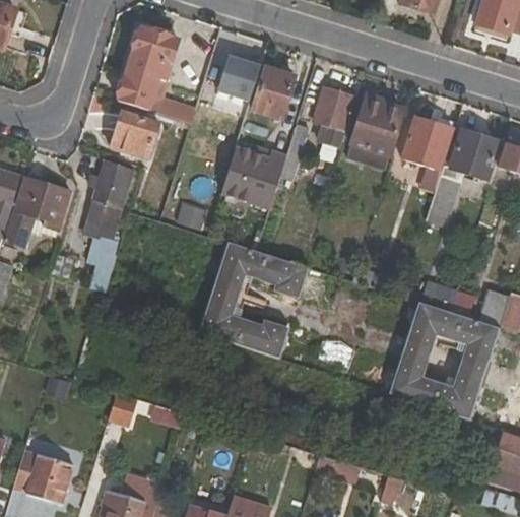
[(401,0),(401,2),(435,12),(438,0),(401,0)]
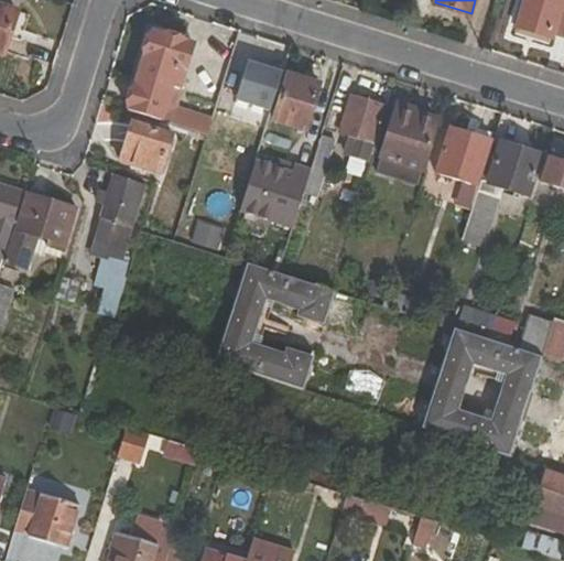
[(522,0),(516,24),(555,36),(556,31),(563,33),(563,0),(522,0)]
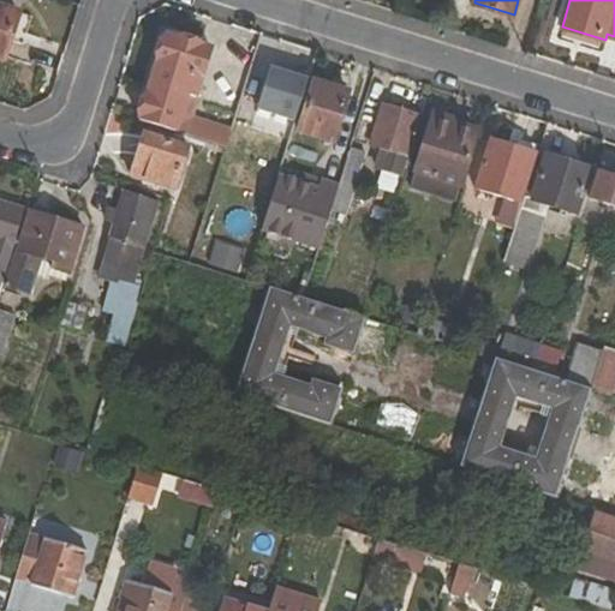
[(0,3),(0,57),(4,58),(21,10),(0,3)]
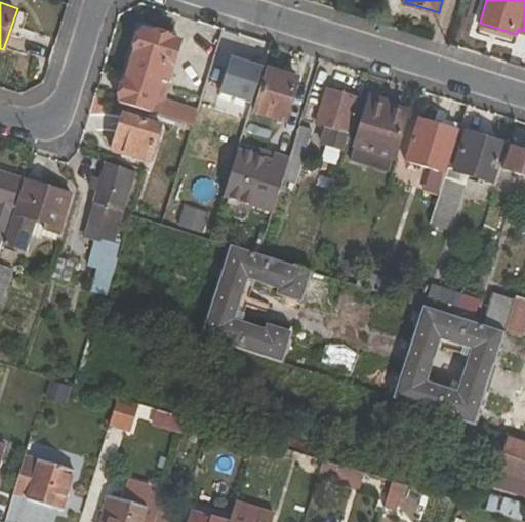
[(119,99),(189,121),(194,107),(157,94),(161,80),(166,82),(179,38),(142,27),(119,99)]
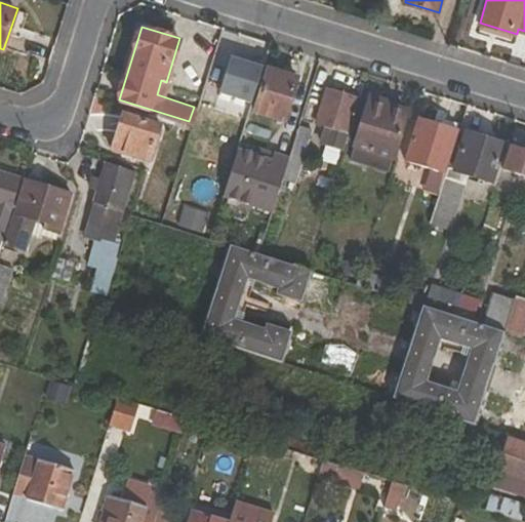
[(268,67),(254,109),(284,119),(297,76),(268,67)]
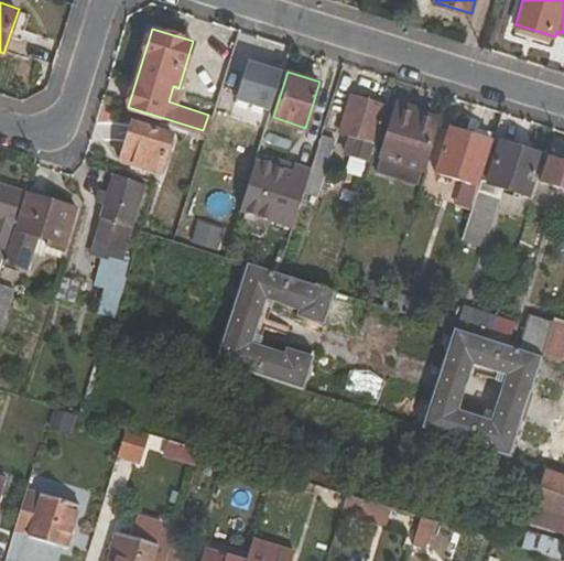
[(348,135),(343,152),(367,160),(383,103),(351,93),(339,131),(348,135)]
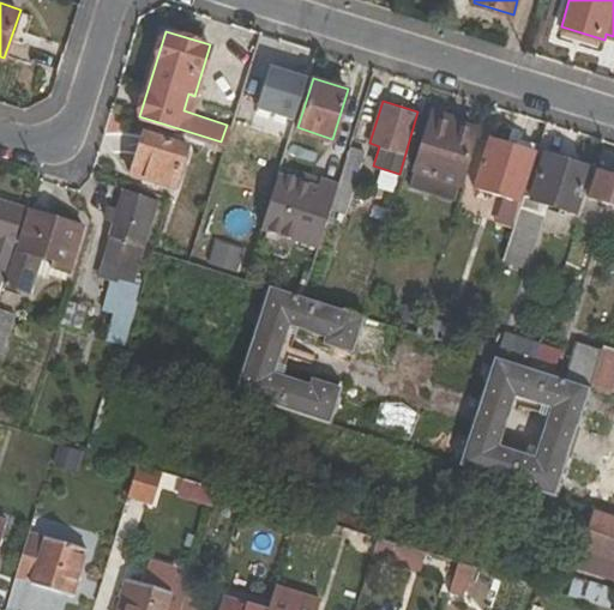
[(432,112),(411,179),(457,193),(477,126),(432,112)]
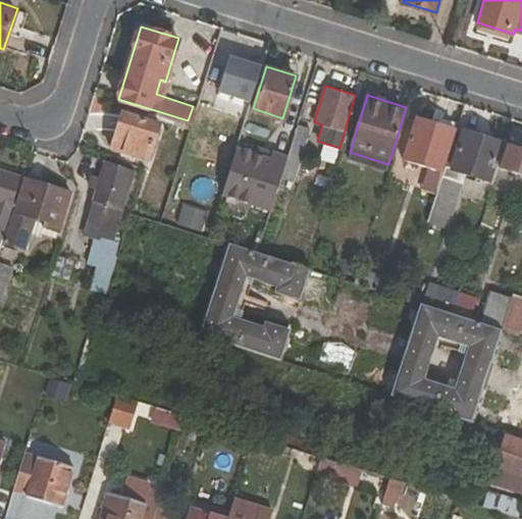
[(149,158),(162,115),(123,103),(110,146),(149,158)]
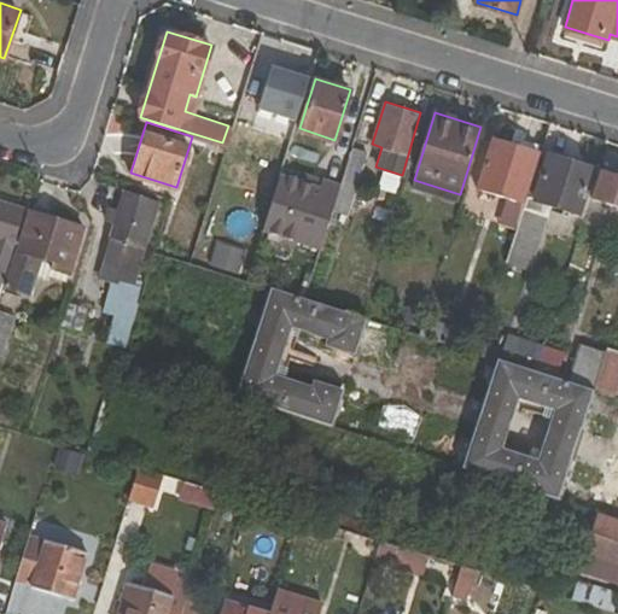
[(477,188),(525,203),(541,152),(494,138),(477,188)]
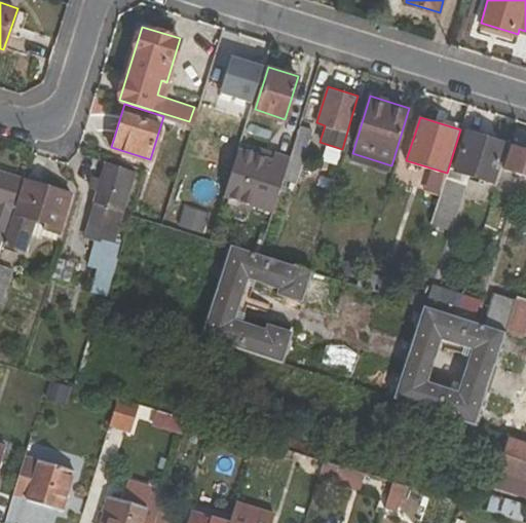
[(312,127),(301,124),(290,158),(284,177),(296,181),(312,127)]
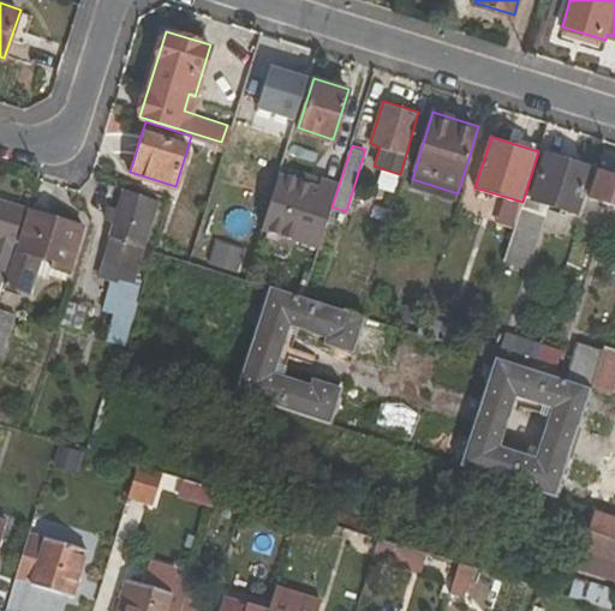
[(614,161),(614,150),(603,148),(601,159),(614,161)]
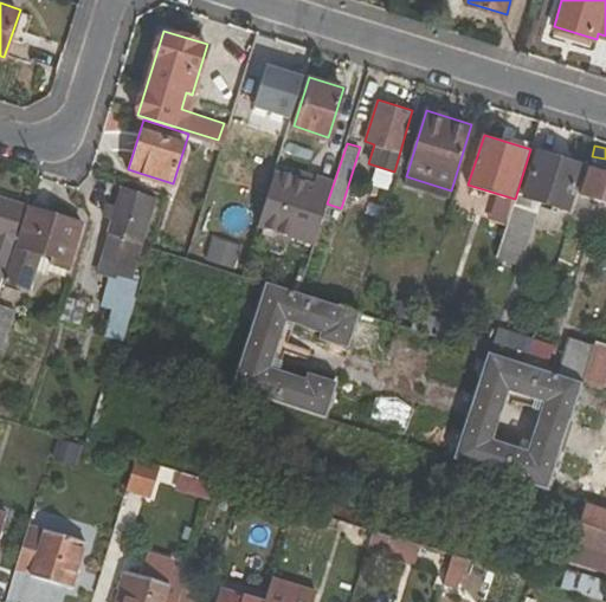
[(530,149),(515,199),(497,253),(521,260),(537,209),(530,207),(534,196),(567,207),(580,164),(530,149)]
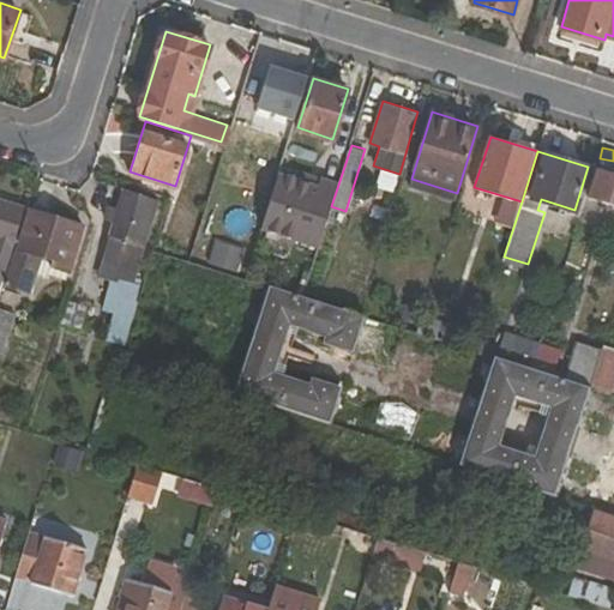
[(254,167),(277,174),(281,163),(258,157),(254,167)]
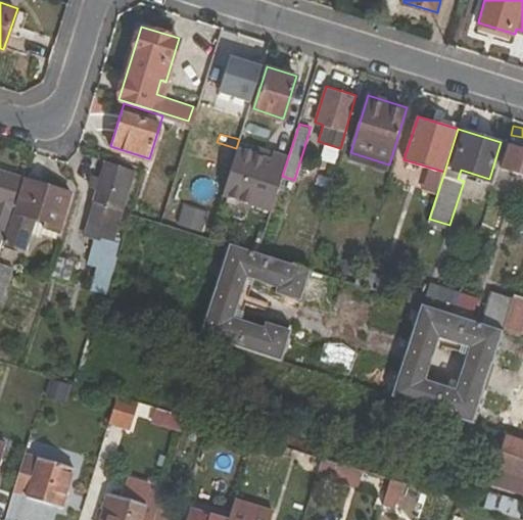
[(522,147),(507,143),(500,166),(522,173),(522,147)]
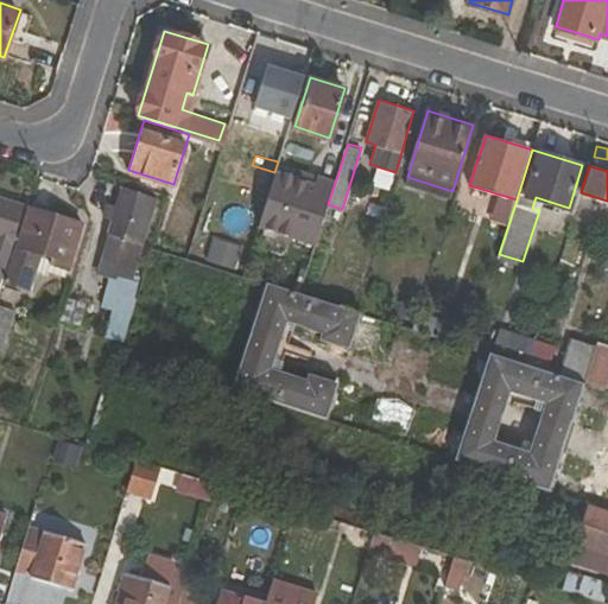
[(301,172),(298,180),(315,185),(317,177),(301,172)]
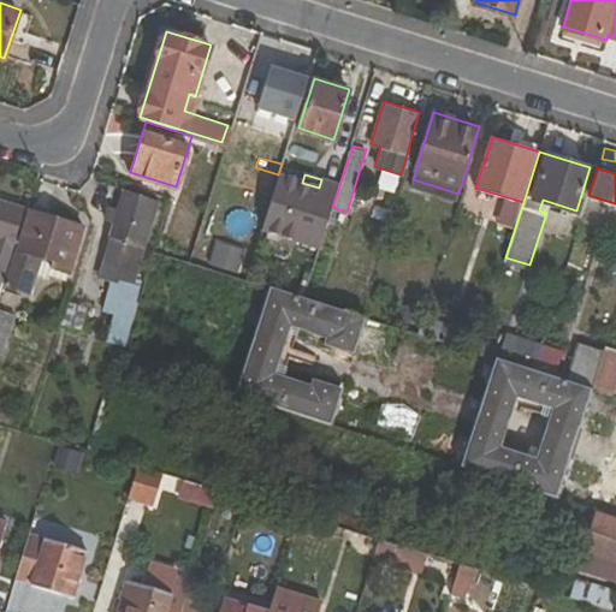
[(339,185),(321,179),(319,188),(302,183),(278,176),(261,229),(301,242),(304,232),(323,238),(332,207),(339,185)]
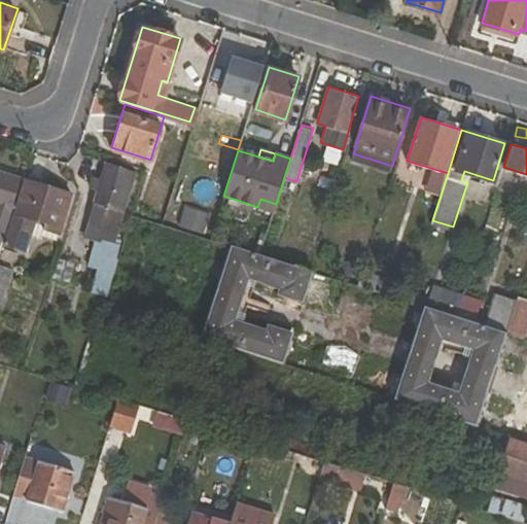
[(107,162),(85,233),(102,238),(114,241),(136,172),(107,162)]
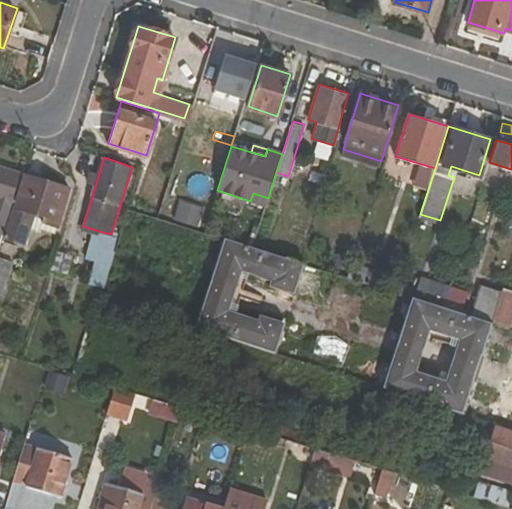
[(0,238),(20,170),(0,164),(0,238)]
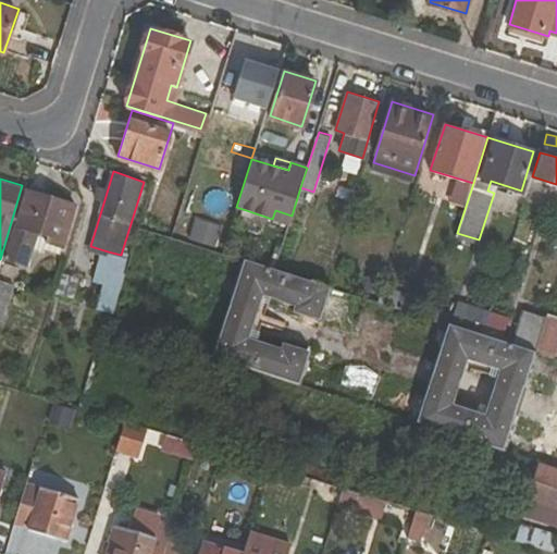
[(38,233),(48,236),(47,242),(62,246),(74,202),(26,187),(5,258),(27,265),(38,233)]
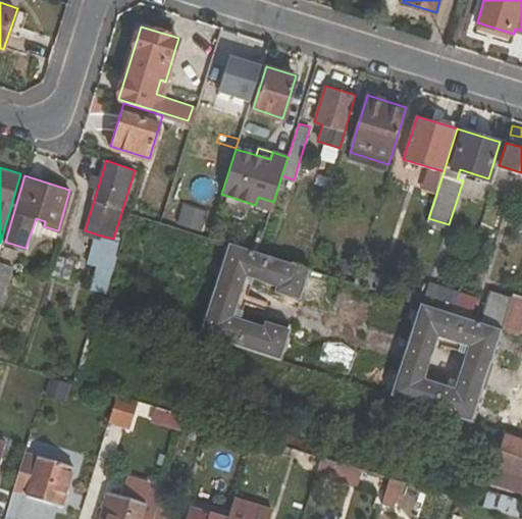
[(368,235),(373,218),(362,214),(357,230),(368,235)]
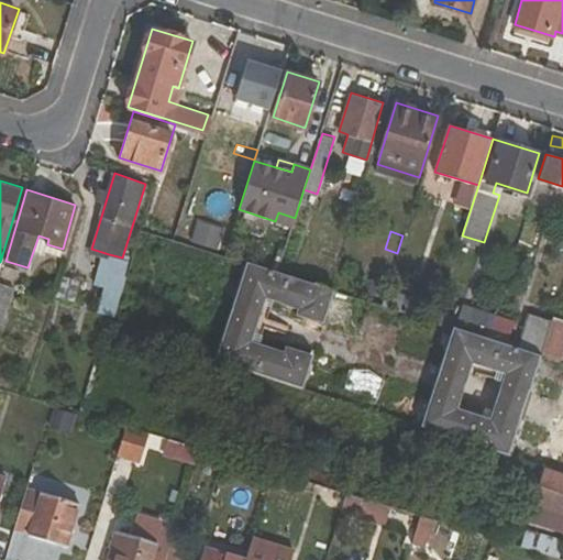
[(109,254),(106,267),(123,272),(128,260),(122,257),(109,254)]
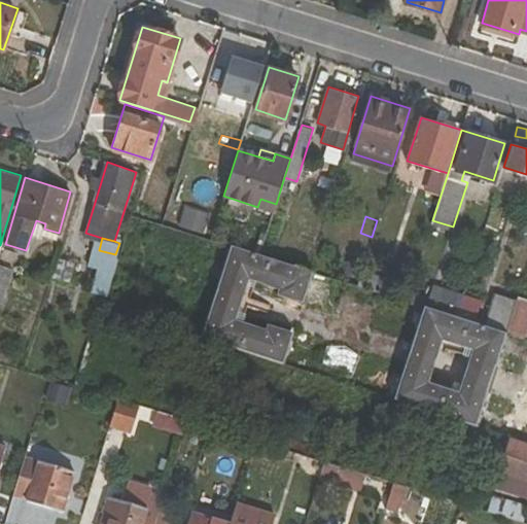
[(312,271),(310,270),(259,254),(231,245),(202,336),(282,361),(292,332),(268,322),(266,327),(236,318),(248,278),(279,287),(278,292),(303,301),(312,271)]
